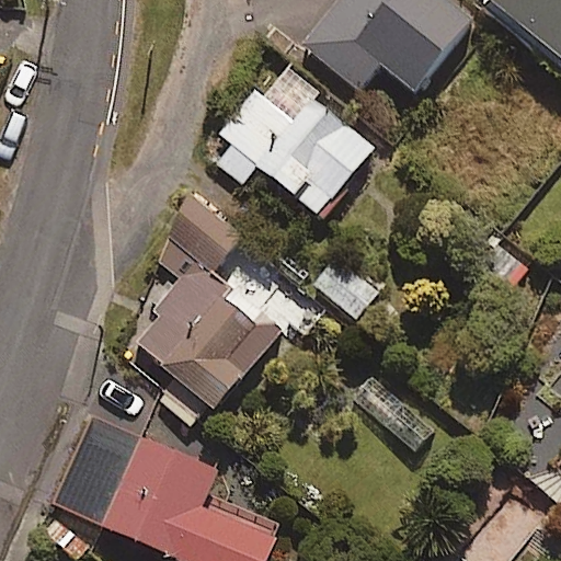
[(420,98),(479,18),(454,0),(333,0),(302,43),(362,87),(377,66),(420,98)]
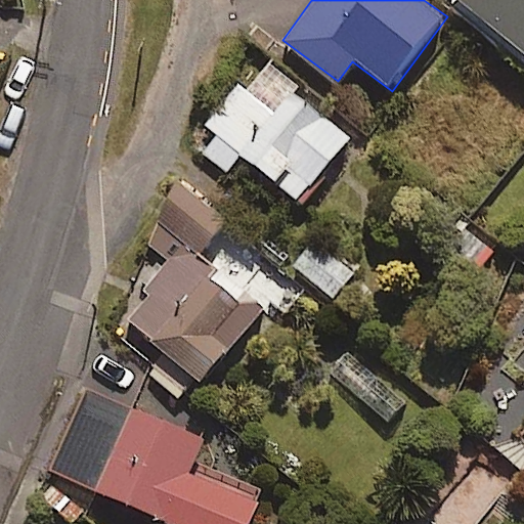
[(523,0),(454,0),(523,61),(523,0)]
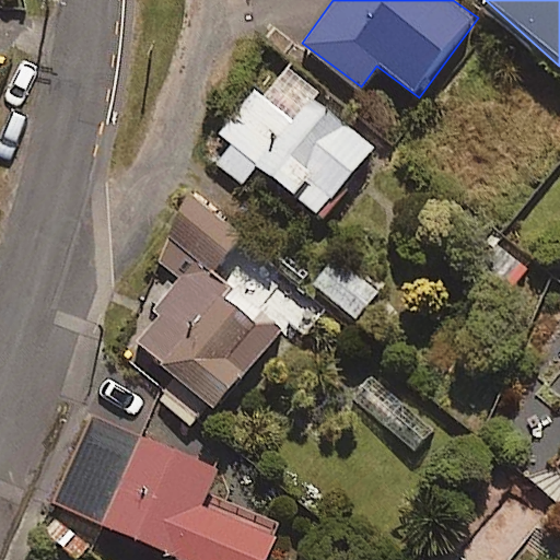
[(319,211),(373,144),(293,80),(273,104),(255,89),(220,131),(234,142),(218,163),(242,182),(257,162),(319,211)]
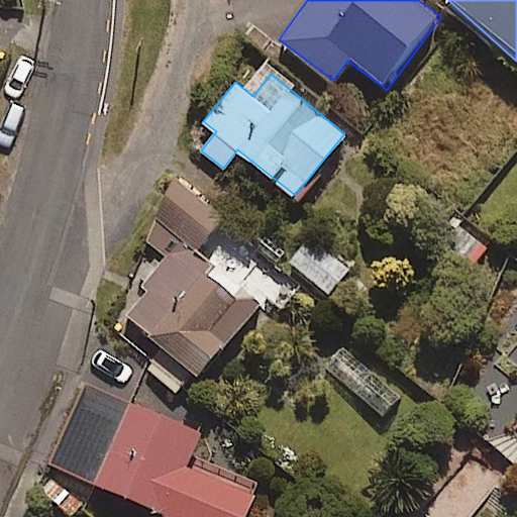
[(136,230),(166,254),(119,312),(158,344),(144,360),(183,393),(260,300),(217,266),(196,248),(221,218),(176,182),(136,230)]
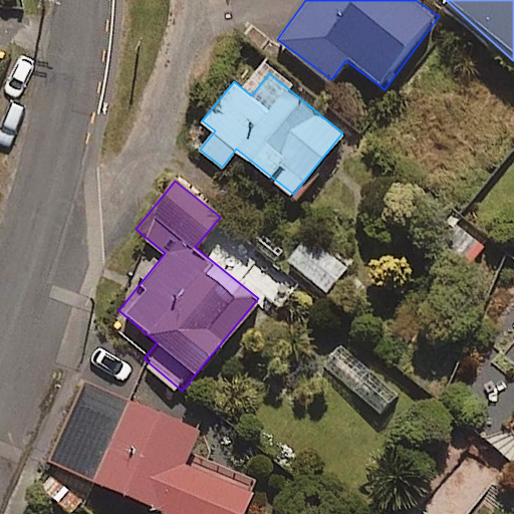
[(328,291),(348,265),(313,238),(293,264),(328,291)]
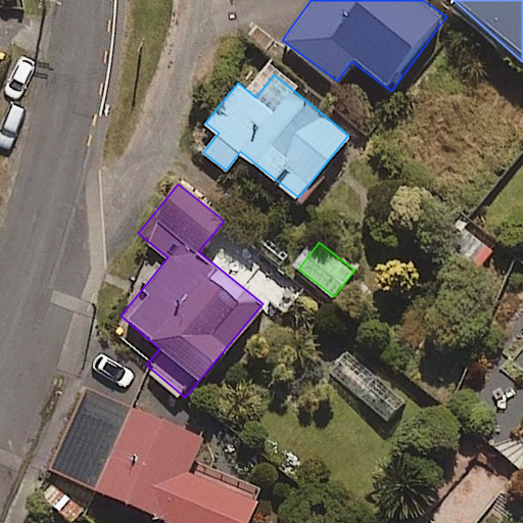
[(127,402),(145,362),(106,343),(51,466),(178,522),(247,522),(259,496),(190,465),(203,436),(127,402)]
